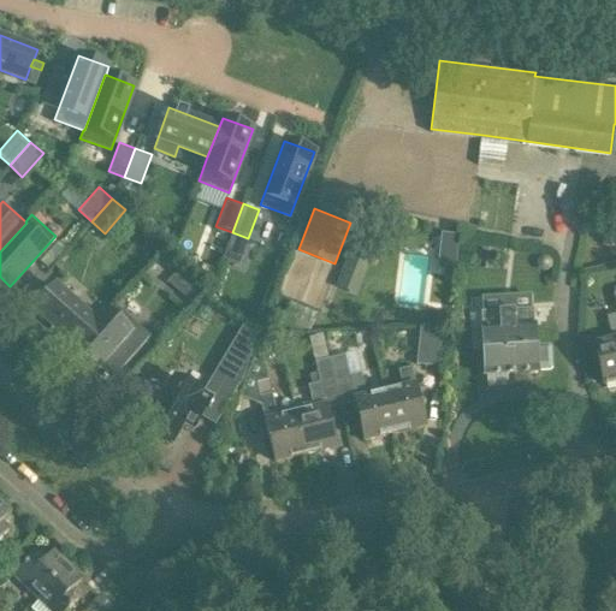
[(603,242),(615,243),(615,223),(606,221),(603,242)]
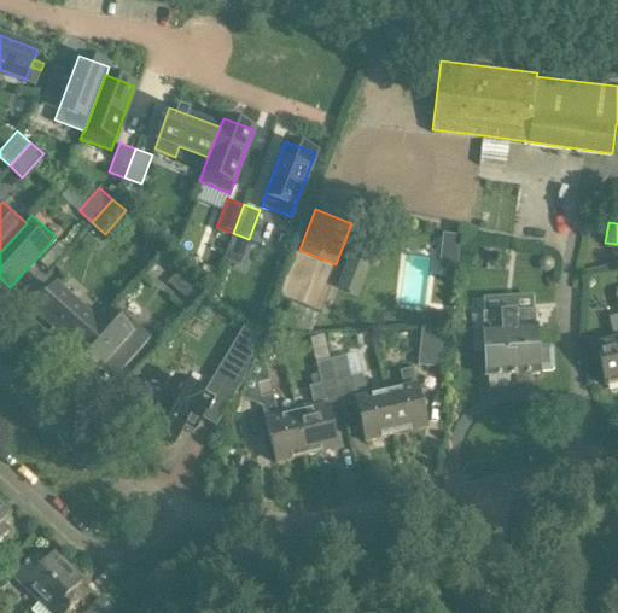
[(459,246),(460,232),(442,229),(441,245),(459,246)]
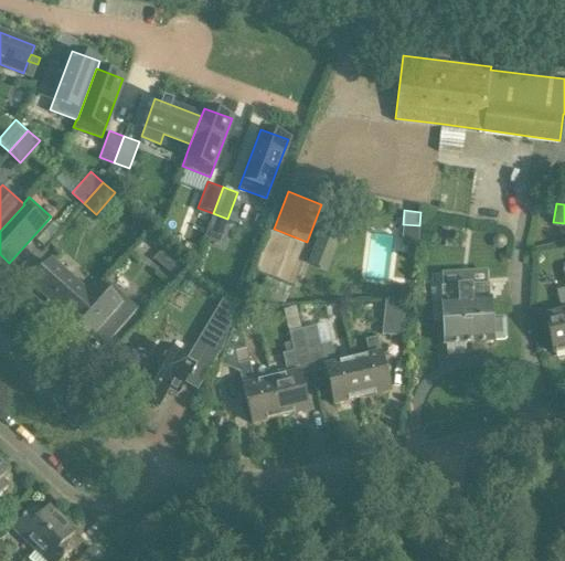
[(328,270),(341,236),(321,229),(308,262),(328,270)]
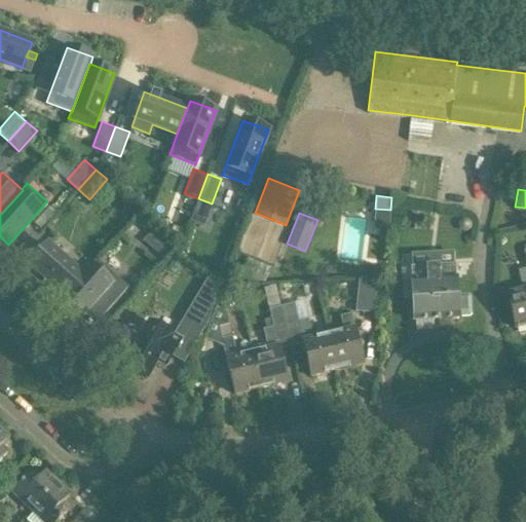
[(163,255),(173,244),(162,235),(153,246),(163,255)]
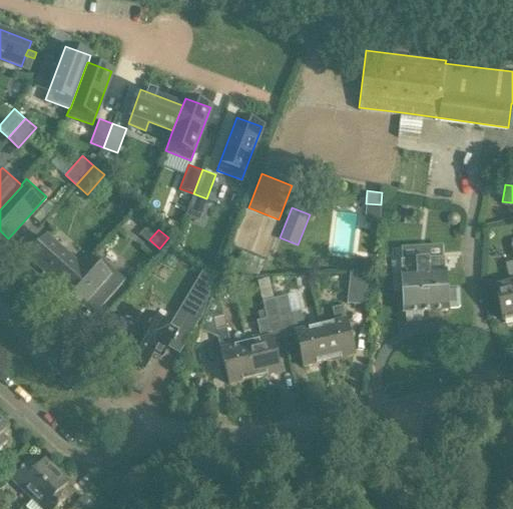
[(47,236),(29,257),(31,259),(26,264),(36,273),(41,268),(62,287),(80,267),(47,236)]
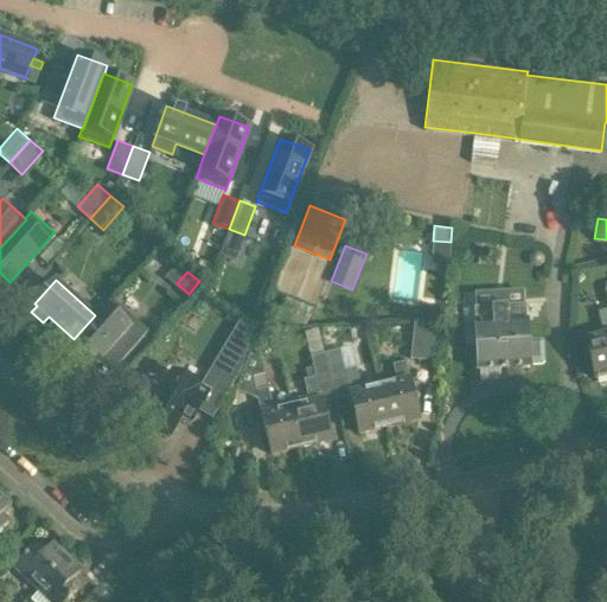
[(593,375),(606,371),(606,285),(605,286),(606,296),(606,306),(598,309),(602,330),(583,334),(593,375)]
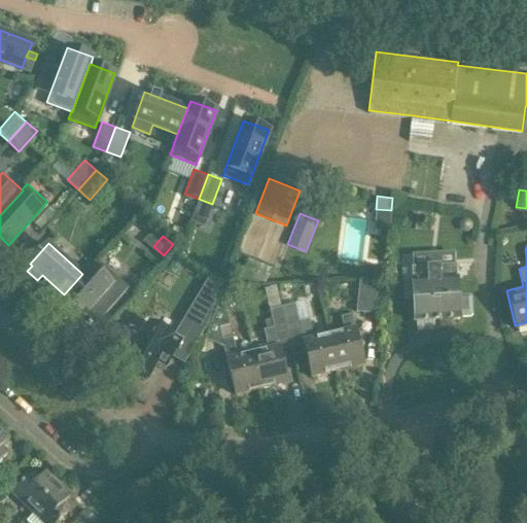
[(64,294),(59,301),(79,319),(96,301),(107,311),(129,286),(97,257),(82,274),(64,294)]
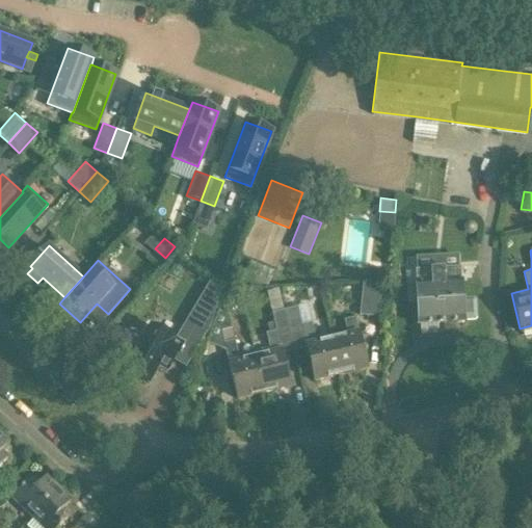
[(273,268),(250,260),(242,281),(267,283),(273,268)]
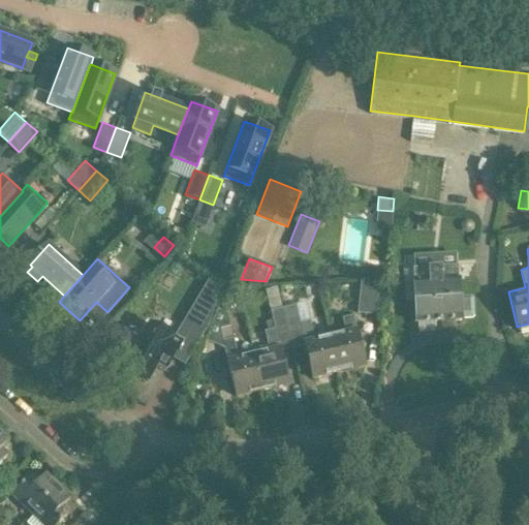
[(458,264),(413,267),(416,320),(418,320),(418,329),(436,328),(436,319),(460,318),(460,316),(473,315),(475,313),(474,297),(471,294),(459,295),(458,264)]
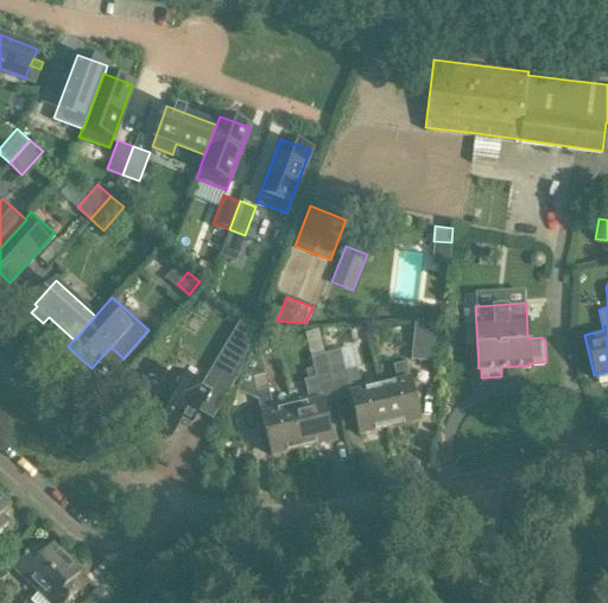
[(411,357),(434,360),(437,322),(415,319),(411,357)]
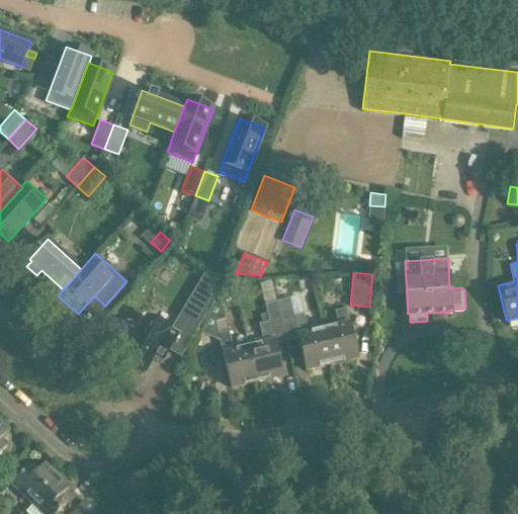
[(190,340),(199,316),(205,301),(191,294),(176,334),(190,340)]
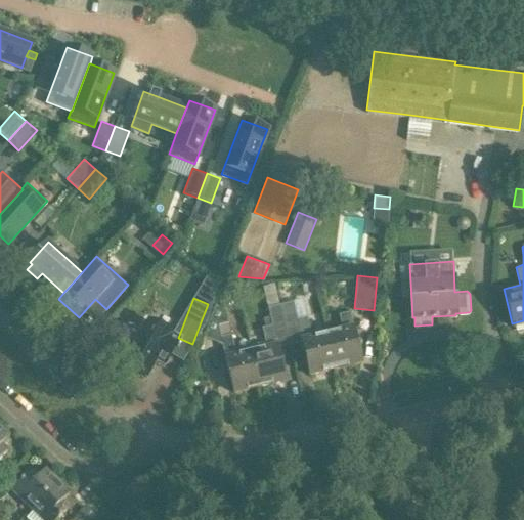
[(298,317),(293,300),(280,302),(287,328),(298,325),(308,372),(338,365),(329,331),(312,334),(307,315),(298,317)]
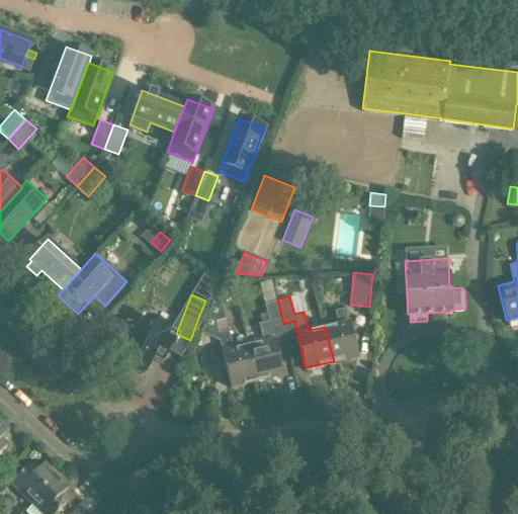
[(262,377),(282,372),(271,327),(283,324),(277,298),(265,302),(269,320),(259,322),(262,336),(252,338),(262,377)]
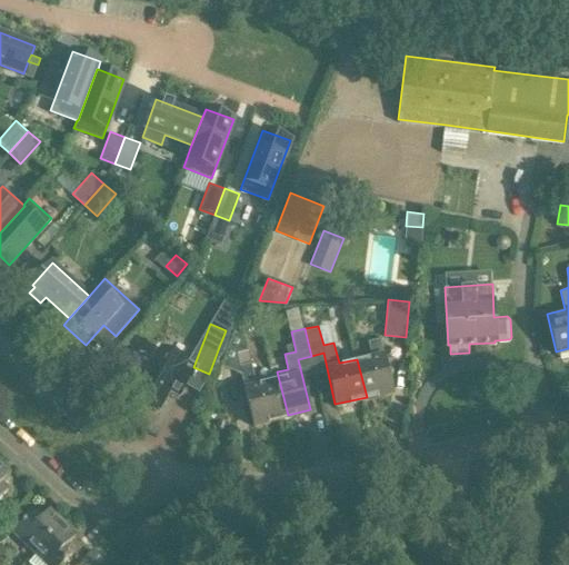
[(255,377),(245,335),(233,330),(221,365),(242,373),(253,423),(288,415),(277,372),(255,377)]
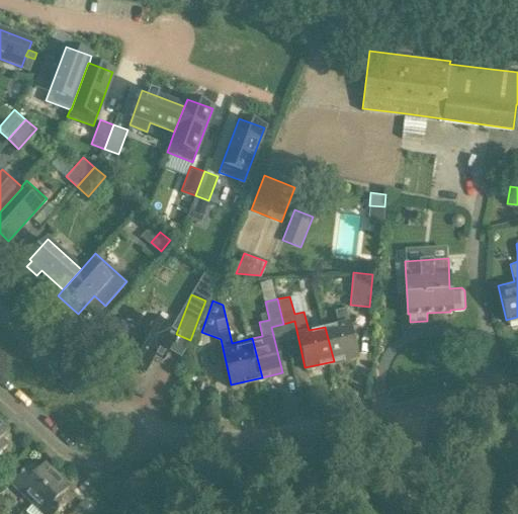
[(334,361),(356,355),(345,307),(335,310),(339,324),(325,327),(334,361)]
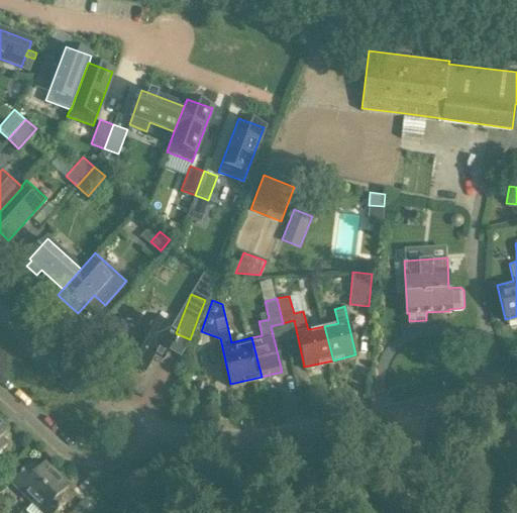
[(162,358),(169,347),(137,329),(122,356),(145,370),(154,353),(162,358)]
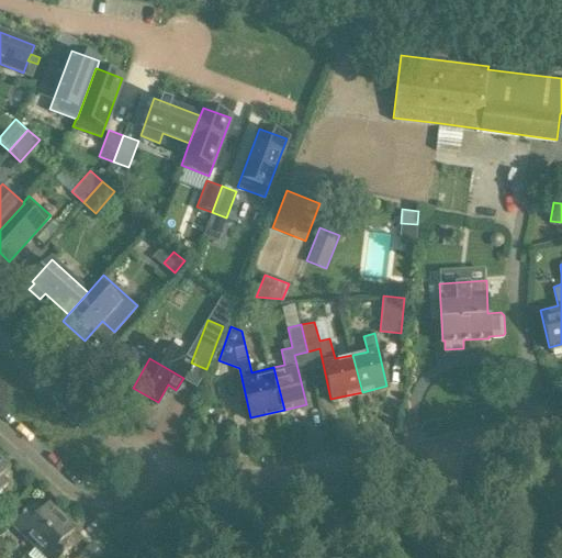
[(60,516),(47,503),(37,513),(31,506),(15,522),(36,540),(60,516)]
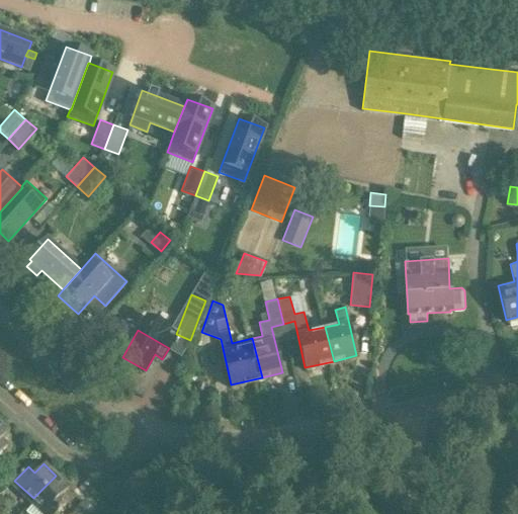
[(50,513),(55,513),(67,502),(60,495),(68,487),(56,476),(33,498),(50,513)]
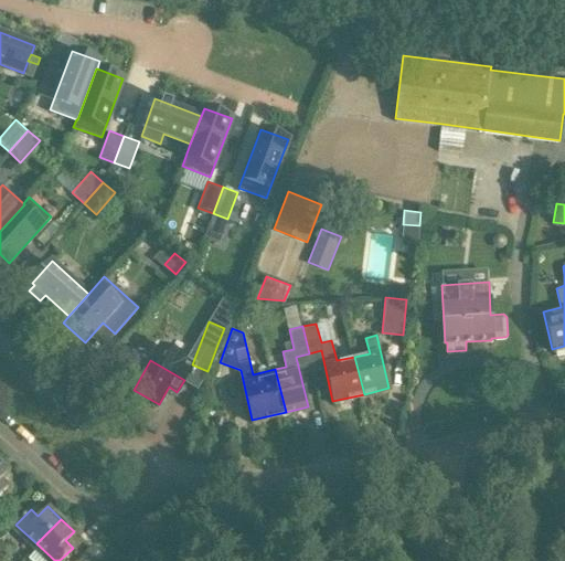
[(76,560),(99,560),(105,554),(91,542),(75,560),(76,560)]
